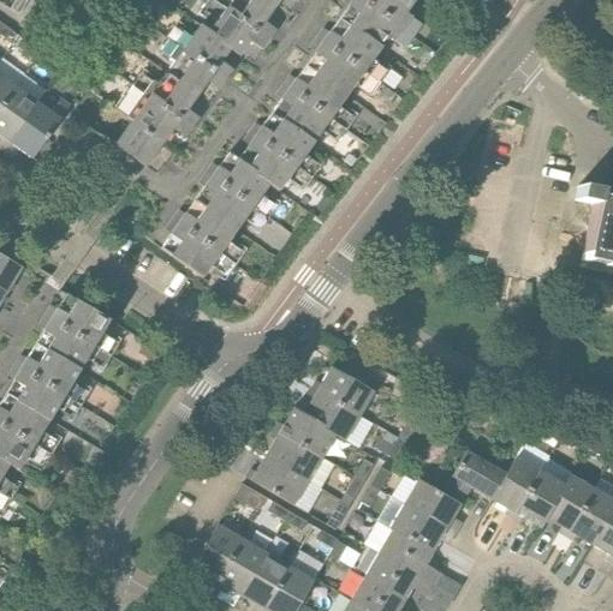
[(4,0),(3,1),(22,13),(29,0),(4,0)]
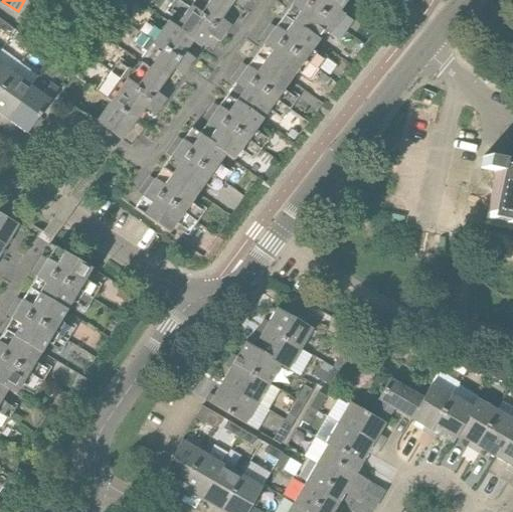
[(221,40),(226,33),(180,0),(174,0),(167,10),(170,12),(173,9),(183,17),(177,24),(203,43),(211,33),(221,40)]
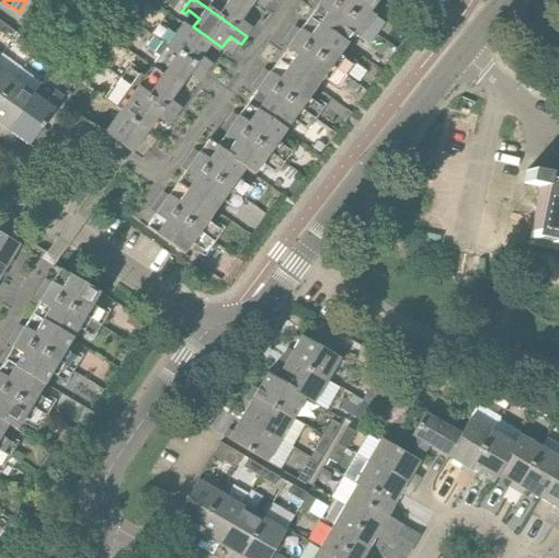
[(196,0),(247,36),(253,25),(243,18),(252,6),(243,0),(196,0)]
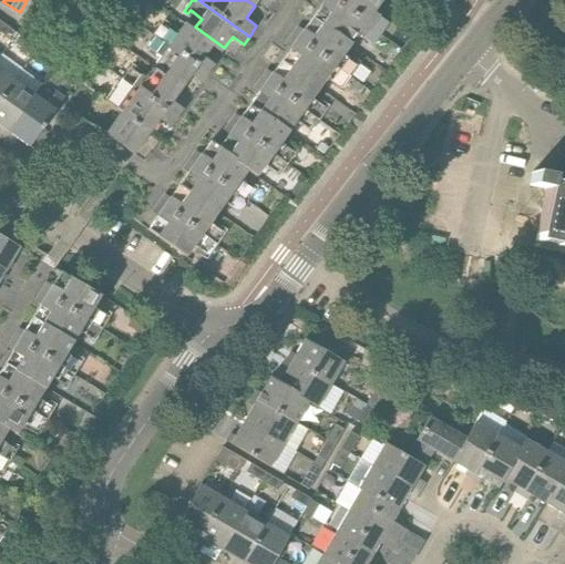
[(372,47),(382,32),(336,0),(319,0),(324,3),(315,14),(352,42),(359,32),(371,41),(369,44),(372,47)]
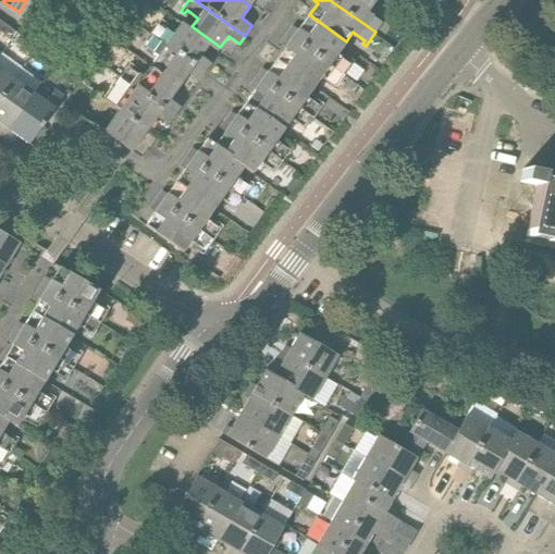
[(330,0),(375,32),(385,17),(383,15),(380,19),(369,11),(377,0),(330,0)]
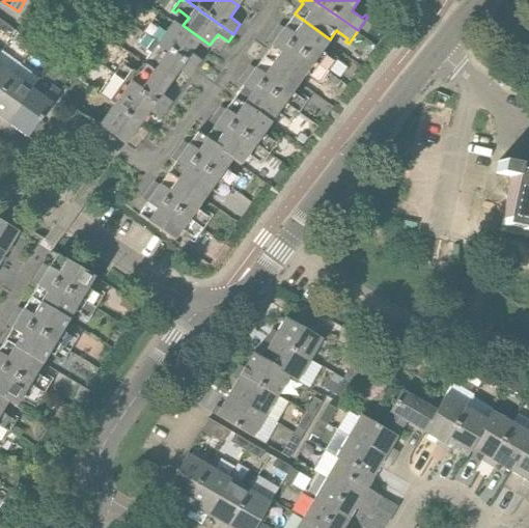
[(274,32),(329,71),(338,57),(335,55),(333,58),(326,54),(328,51),(324,49),(330,39),(295,14),(286,26),(281,23),(274,32)]
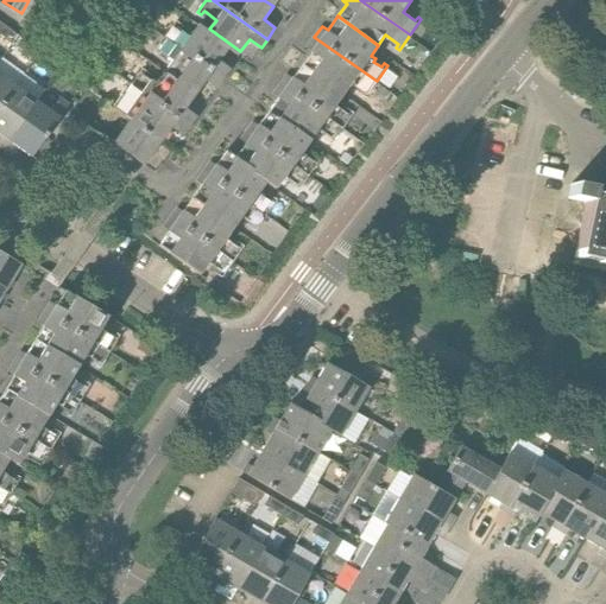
[(8,37),(14,29),(0,18),(0,38),(4,35),(8,37)]
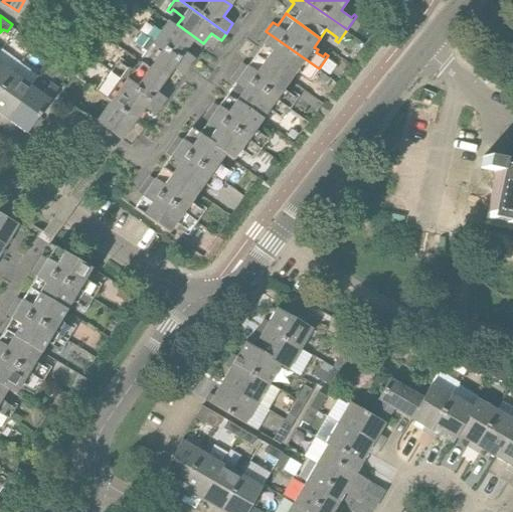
[(202,45),(203,43),(177,24),(169,18),(161,30),(151,23),(154,19),(151,17),(142,28),(191,64),(197,57),(187,50),(194,40),(202,45)]
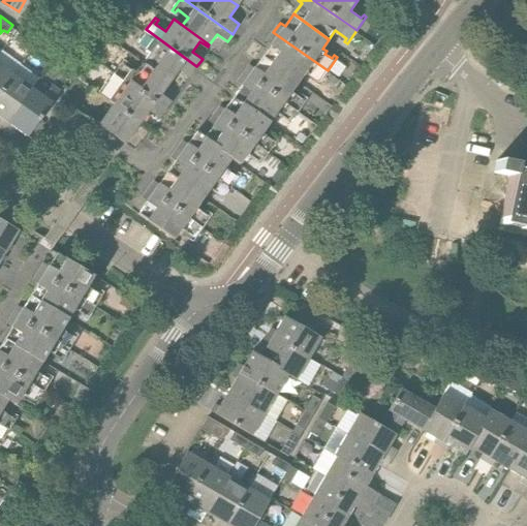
[(190,75),(196,66),(146,29),(135,44),(138,47),(141,43),(151,51),(145,61),(172,81),(180,68),(190,75)]
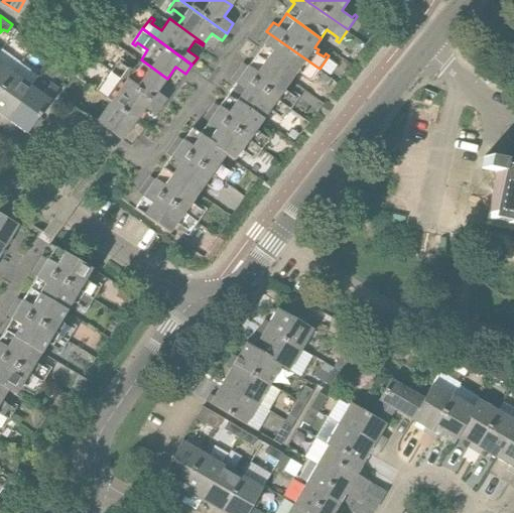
[(310,82),(319,69),(266,31),(261,38),(266,42),(257,54),(292,79),(299,68),(309,76),(307,80),(310,82)]
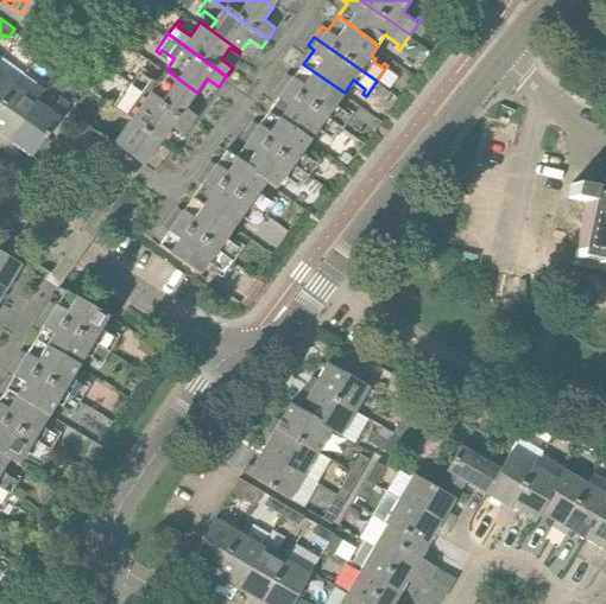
[(38,58),(44,50),(26,38),(20,46),(38,58)]
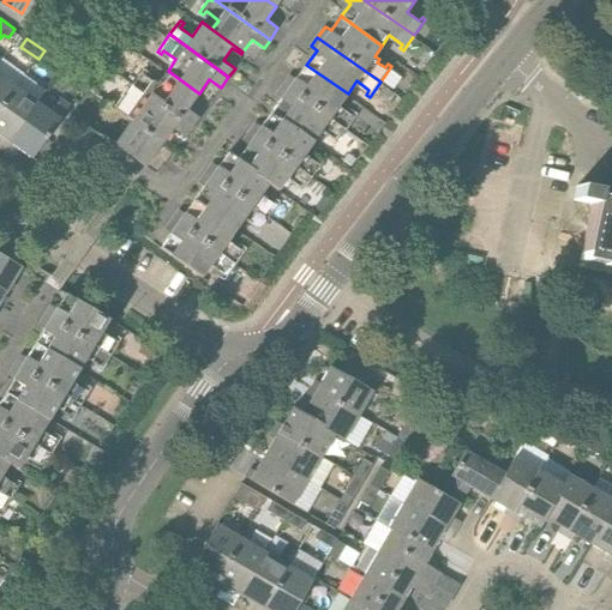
[(53,70),(59,61),(45,50),(39,59),(53,70)]
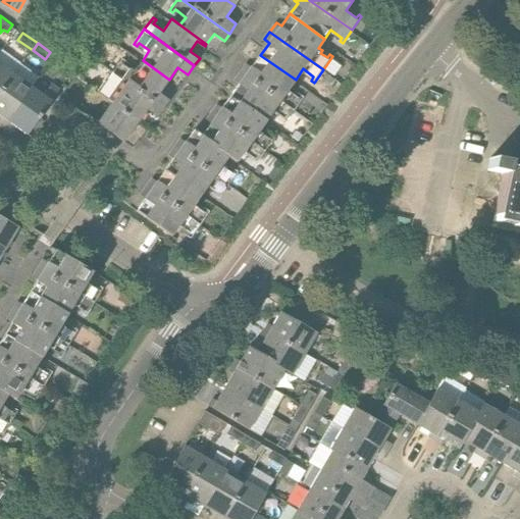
[(241,71),(295,109),(304,96),(302,94),(299,97),(293,92),(294,90),(290,88),(296,80),(260,55),(253,65),(248,62),(241,71)]
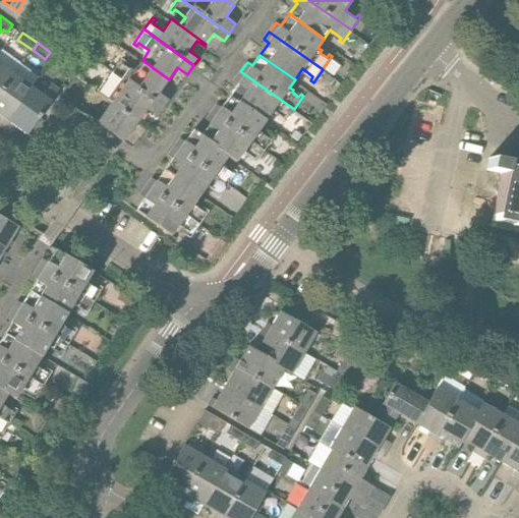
[(113,71),(163,108),(170,99),(160,92),(169,79),(142,60),(134,71),(124,63),(126,60),(123,58),(113,71)]
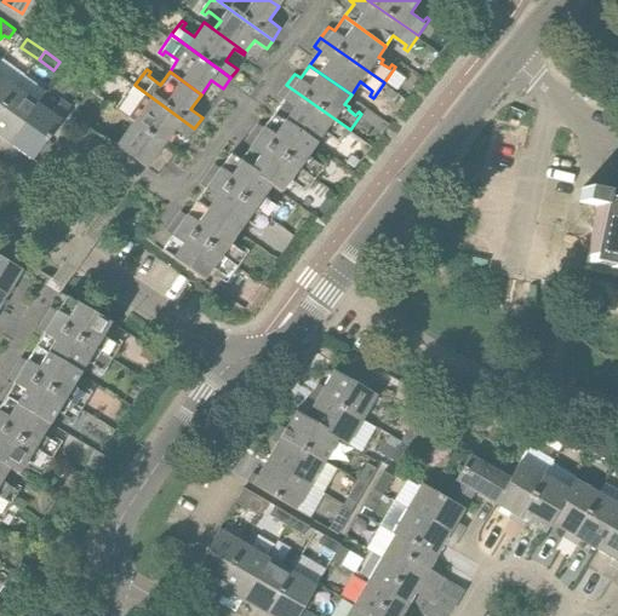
[(0,109),(18,86),(0,73),(0,109)]
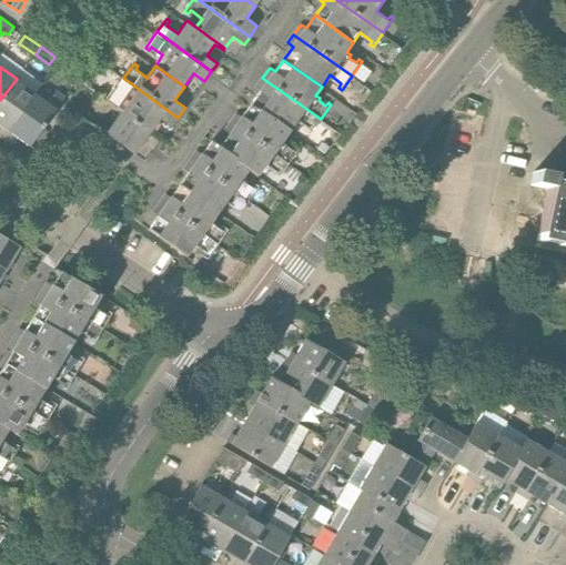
[(173,125),(178,118),(123,78),(113,92),(117,94),(120,91),(132,99),(124,110),(152,131),(162,118),(173,125)]
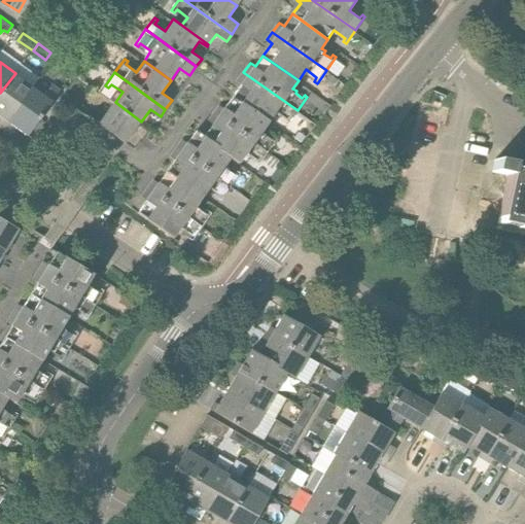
[(288,124),(298,110),(243,72),(238,79),(243,83),(234,96),(270,120),(278,109),(288,117),(285,121),(288,124)]
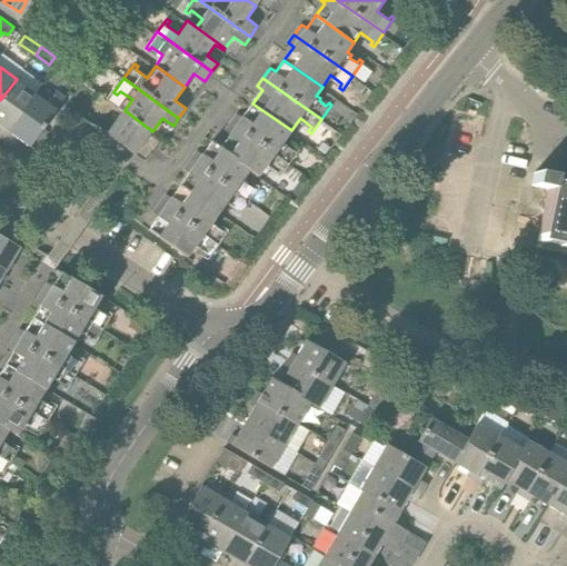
[(0,130),(0,133),(5,138),(37,93),(17,79),(0,100),(0,122),(3,126),(0,130)]
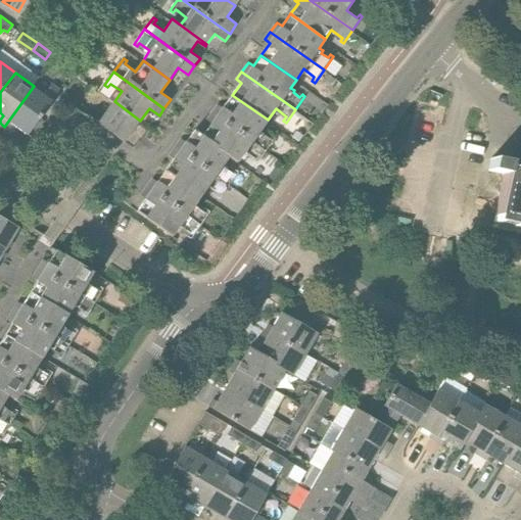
[(34,86),(4,127),(10,131),(15,125),(29,134),(61,89),(52,82),(45,93),(34,86)]
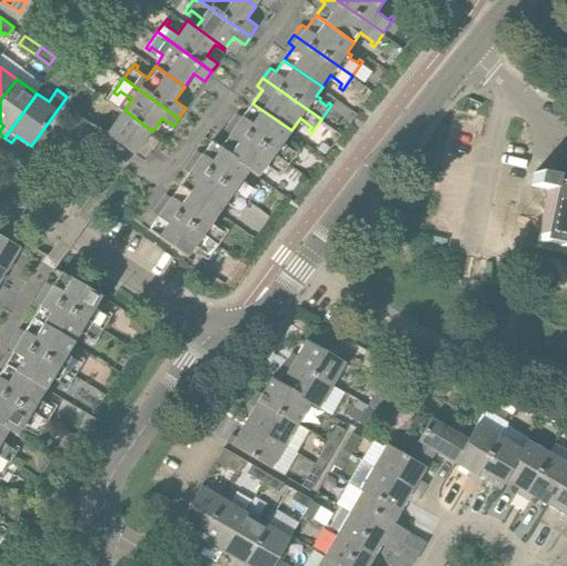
[(231,121),(290,162),(300,149),(297,146),(295,150),(284,141),(291,130),(252,103),(244,116),(238,112),(231,121)]
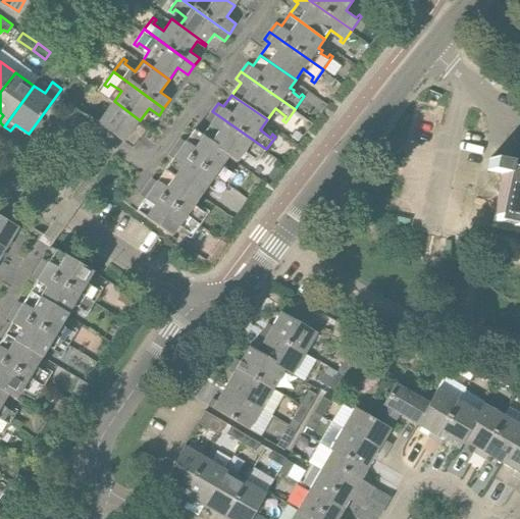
[(99,121),(118,135),(125,141),(140,120),(114,101),(99,121)]
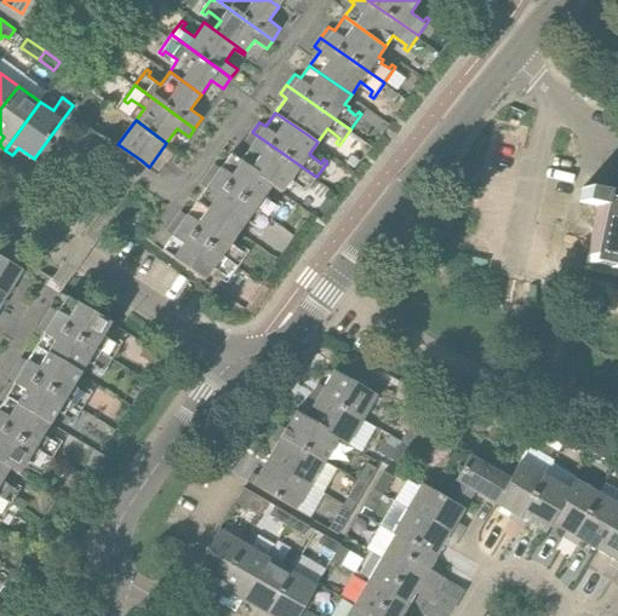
[(304,194),(316,177),(252,132),(246,142),(251,147),(242,159),(261,171),(258,174),(273,184),(282,191),(292,177),(304,186),(301,191),(304,194)]
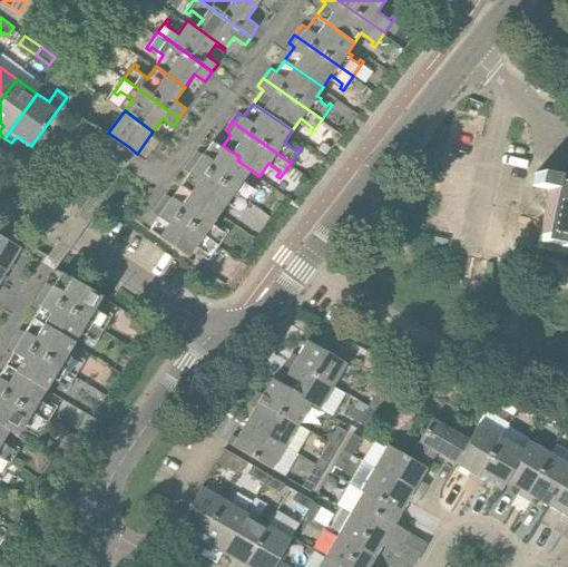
[(244,179),(251,169),(237,160),(240,157),(223,146),(214,139),(204,153),(198,149),(193,158),(251,201),(261,186),(257,184),(255,187),(244,179)]
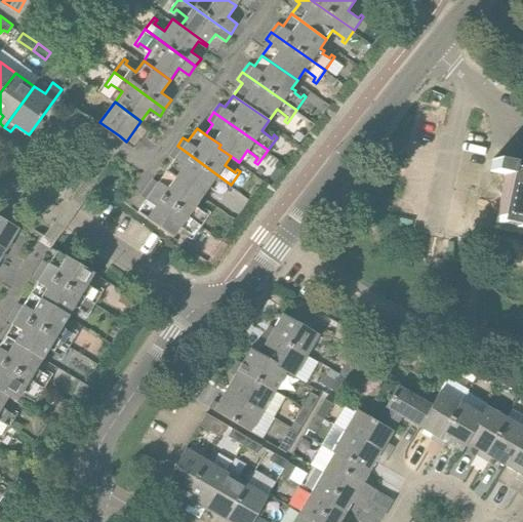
[(222,199),(231,185),(177,146),(171,154),(176,158),(167,170),(202,196),(210,185),(220,193),(218,197),(222,199)]
